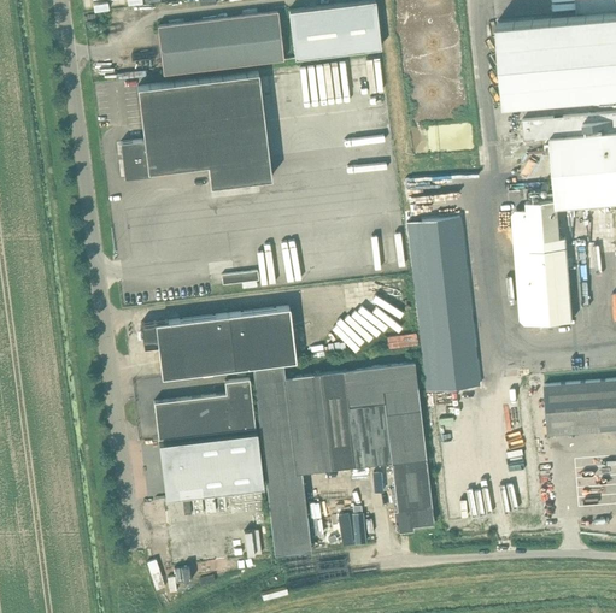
[(87,0),(88,12),(150,9),(150,4),(166,3),(165,0),(87,0)]
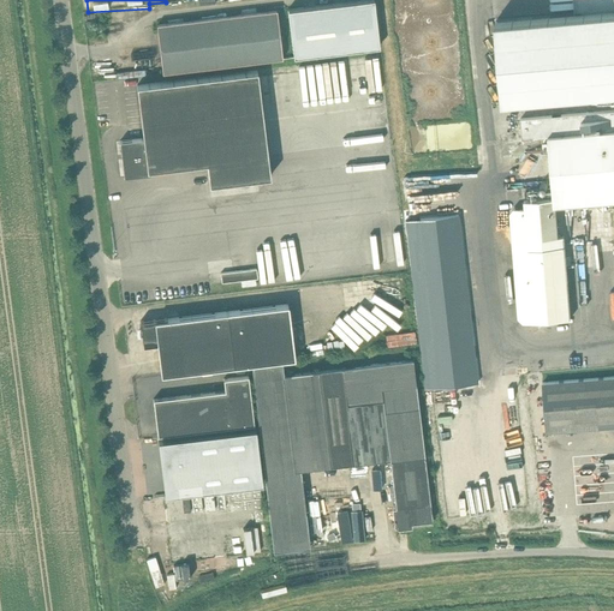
[(613,0),(590,0),(592,16),(496,24),(504,105),(516,103),(613,94),(613,114),(534,121),(522,123),(524,143),(536,142),(549,141),(553,178),(555,202),(525,204),(526,211),(514,213),(511,217),(519,322),(524,325),(572,322),(565,239),(559,240),(555,208),(613,202),(613,0)]
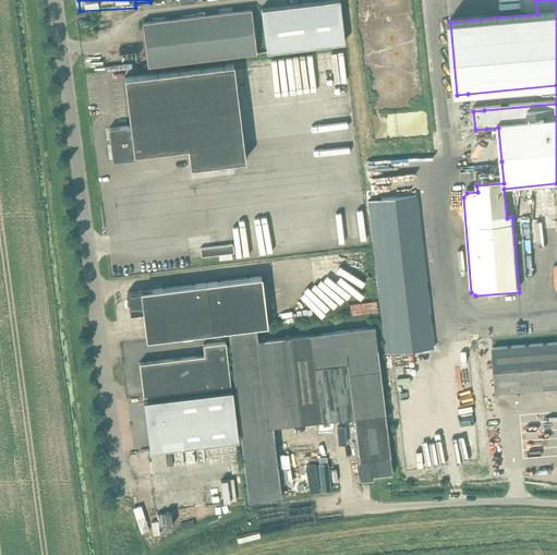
[(334,3),(263,12),(268,55),(339,46),(346,46),(340,2),(334,3)]
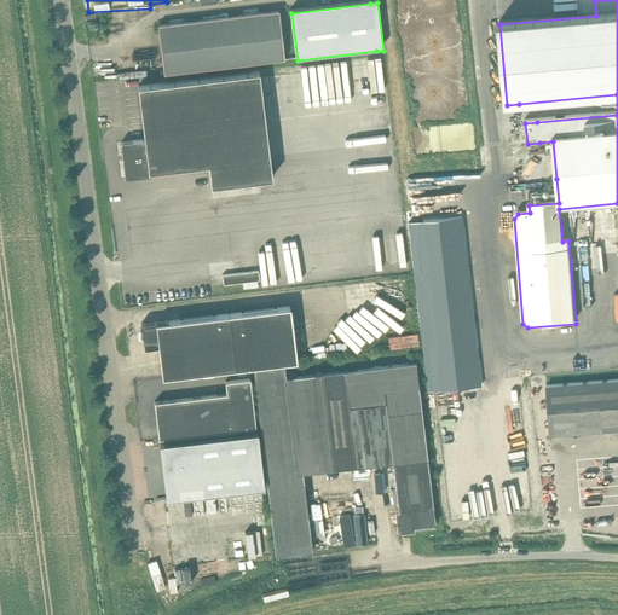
[(166,76),(177,75),(286,63),(281,13),(172,28),(160,29),(166,76)]
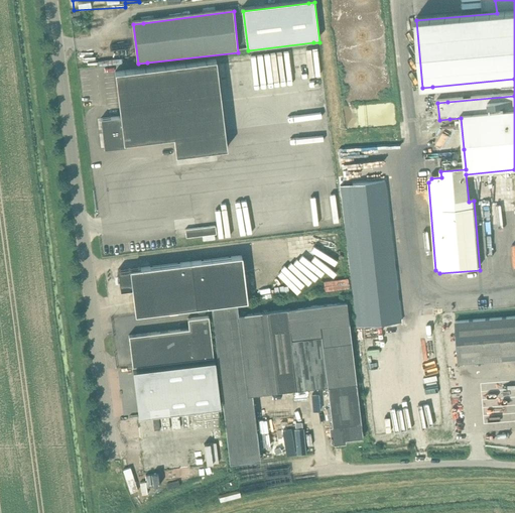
[(318,51),(307,51),(308,79),(319,79),(318,51)]
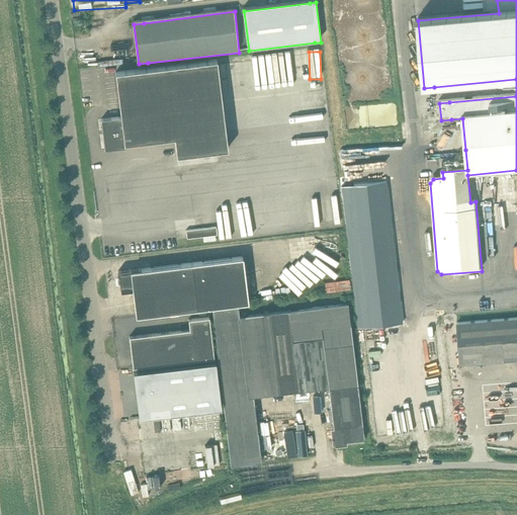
[(218,63),(126,74),(116,75),(121,119),(102,122),(105,152),(127,150),(127,146),(175,140),(177,158),(229,152),(218,63)]
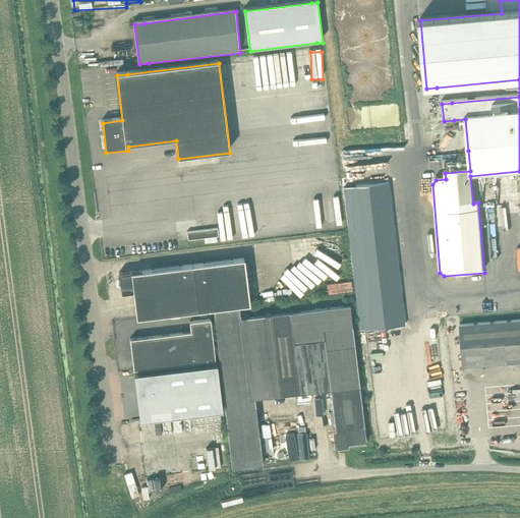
[(405,328),(389,185),(345,190),(361,333),(405,328)]
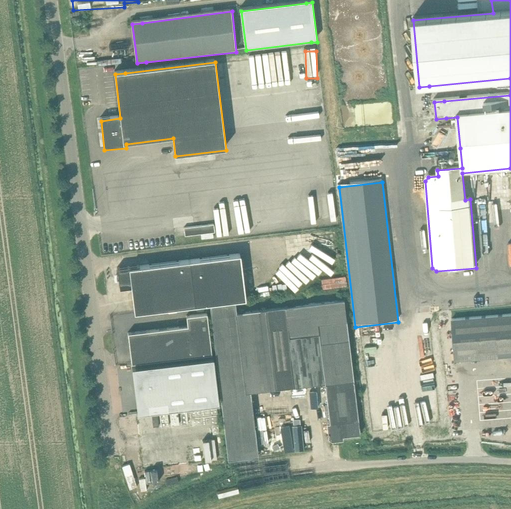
[(337,226),(334,195),(219,206),(220,212),(212,213),(214,238),(337,226)]
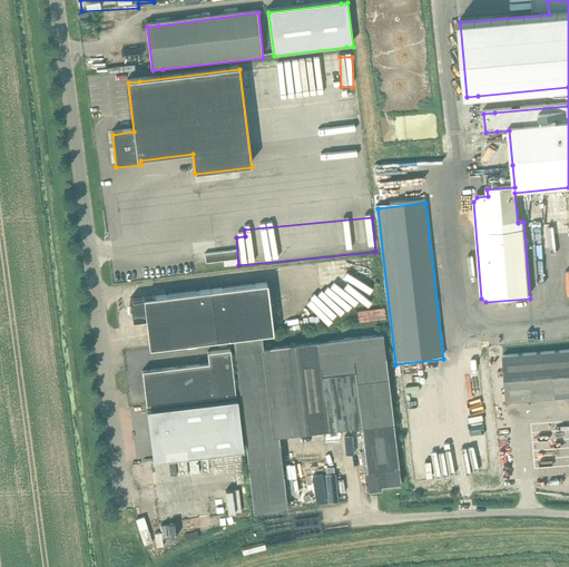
[(237,255),(205,258),(207,267),(238,263),(237,255)]
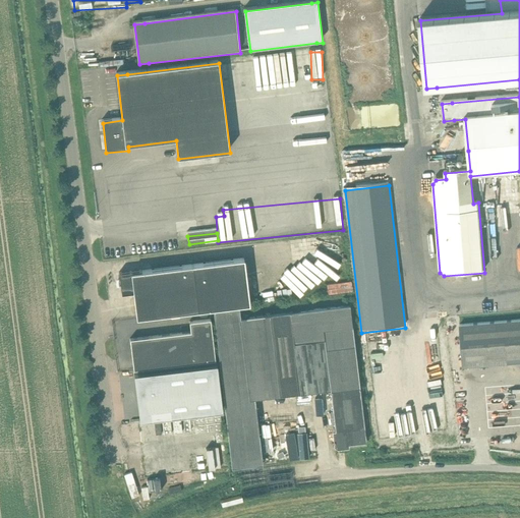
[(244,262),(193,268),(142,274),(142,273),(120,275),(122,296),(134,295),(137,321),(249,307),(244,262)]
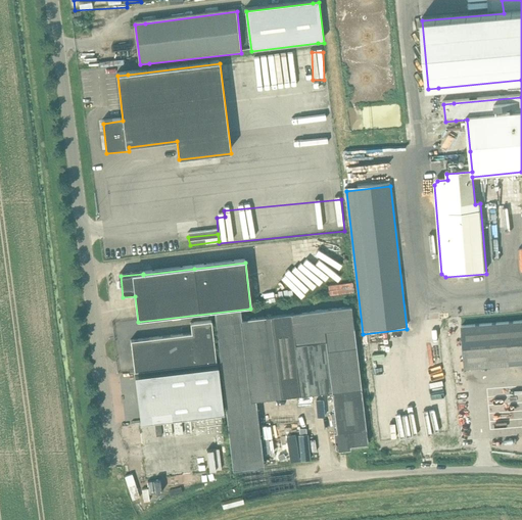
[(352,309),(241,322),(240,313),(215,316),(234,473),(264,469),(256,403),(302,397),(296,346),(326,343),(339,450),(368,446),(354,331),(352,309)]
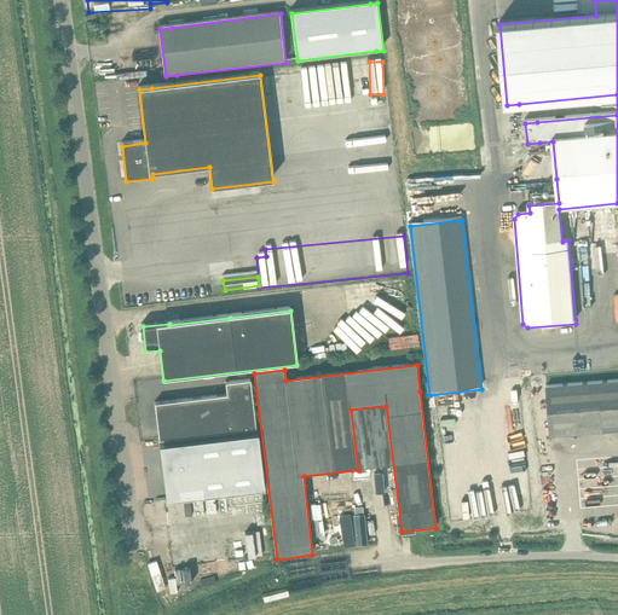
[(160,442),(172,441),(256,431),(250,382),(226,386),(227,396),(156,405),(160,442)]
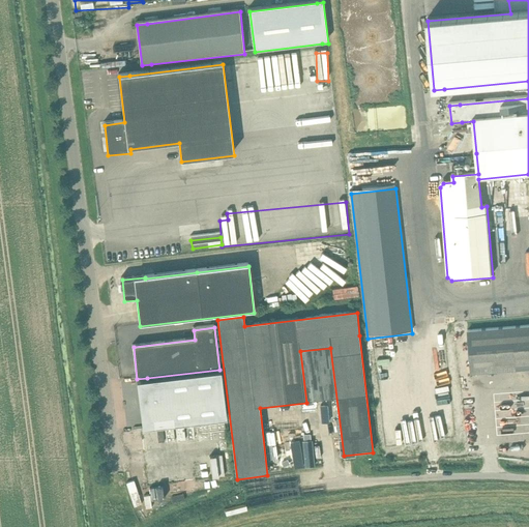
[(472,376),(528,371),(528,328),(468,333),(472,376)]
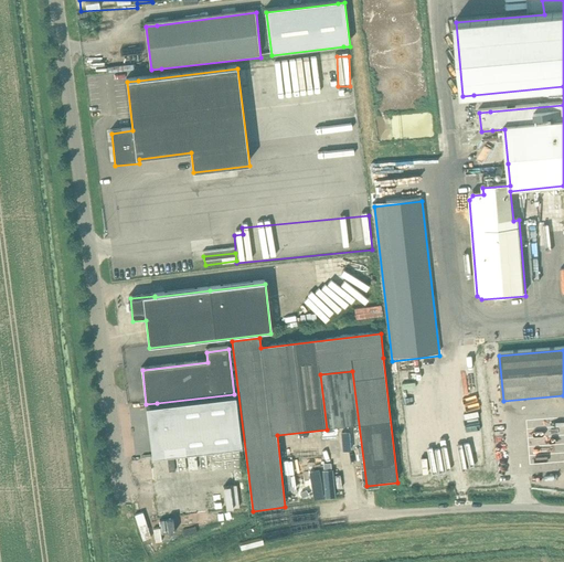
[(235,398),(146,409),(146,411),(151,410),(152,425),(150,426),(151,441),(155,441),(157,456),(151,457),(152,459),(242,448),(235,398)]
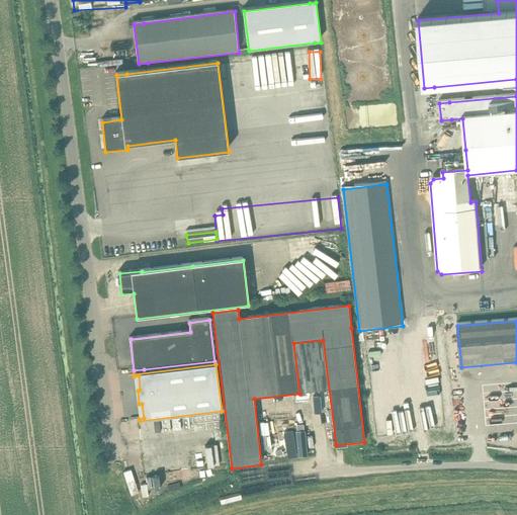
[(296,444),(297,454),(311,452),(310,442),(296,444)]
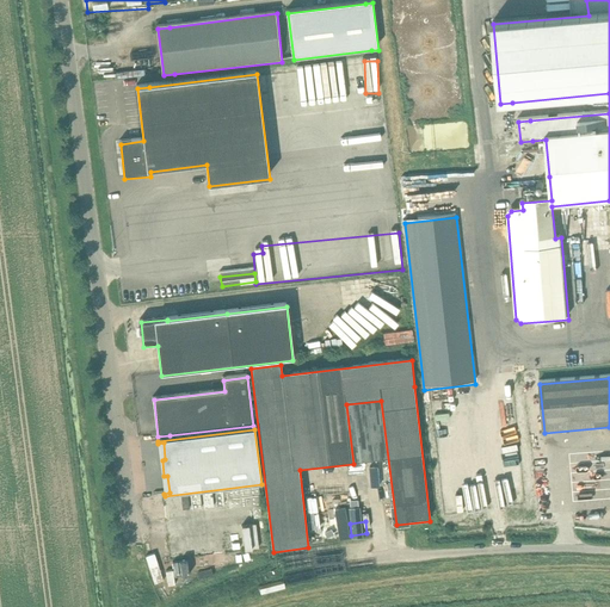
[(410,527),(396,530),(398,543),(412,542),(410,527)]
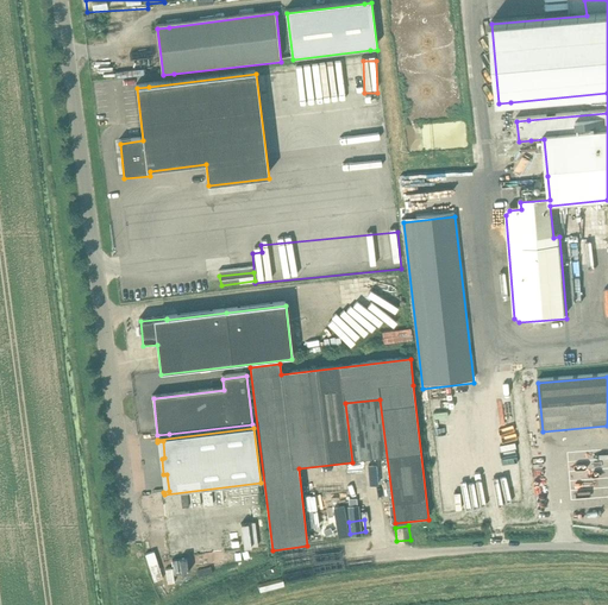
[(268,553),(239,553),(239,565),(251,565),(251,556),(268,556),(268,553)]
